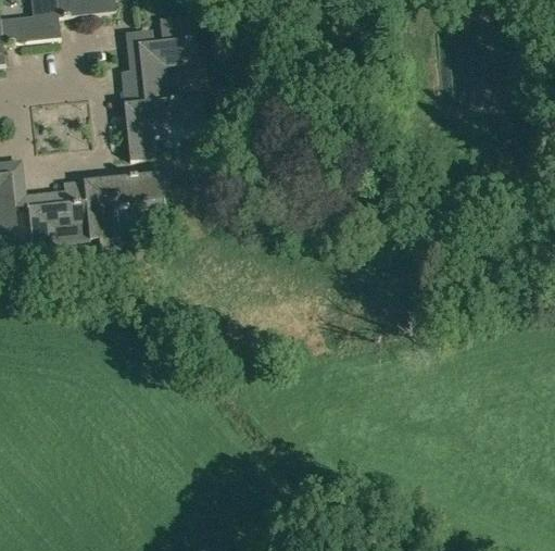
[(60,27),(59,17),(57,0),(35,0),(37,17),(1,22),(1,26),(3,44),(61,37),(60,27)]
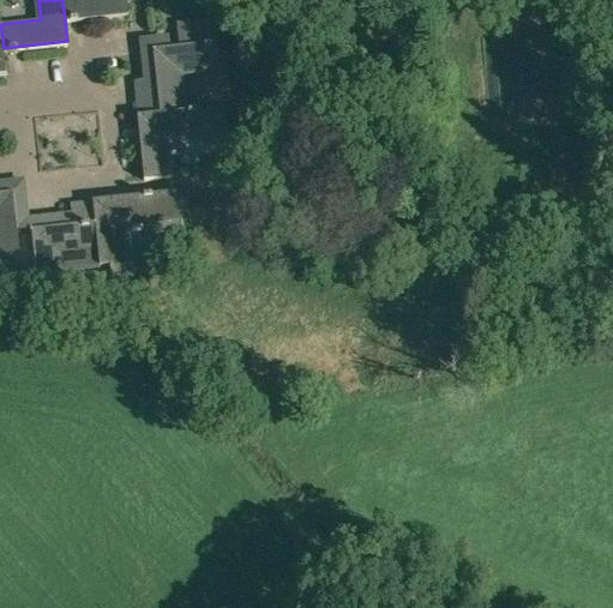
[(62,0),(65,19),(128,12),(127,0),(62,0)]
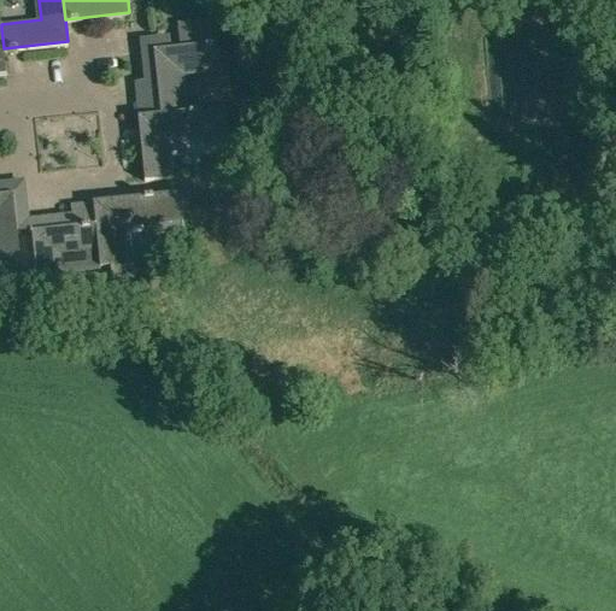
[(183,107),(179,68),(221,63),(216,25),(191,28),(193,41),(141,47),(144,70),(156,69),(158,90),(159,110),(183,107)]
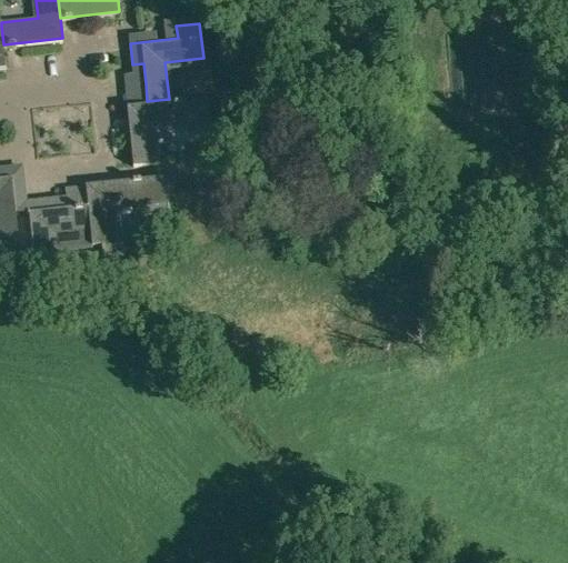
[(192,156),(161,160),(155,160),(150,123),(178,120),(188,119),(186,99),(207,97),(206,96),(186,97),(176,98),(169,99),(147,101),(128,102),(126,103),(127,111),(132,164),(155,161),(192,157),(192,156)]
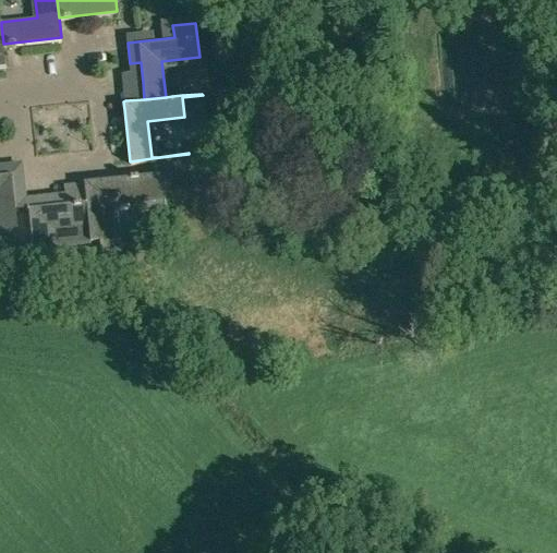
[(0,231),(17,230),(10,161),(0,161),(0,231)]
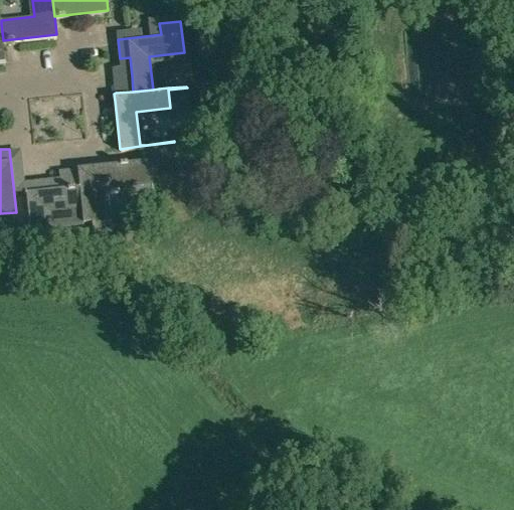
[(102,216),(98,182),(151,176),(148,156),(78,164),(80,182),(78,183),(80,198),(80,203),(82,219),(89,218),(102,216)]
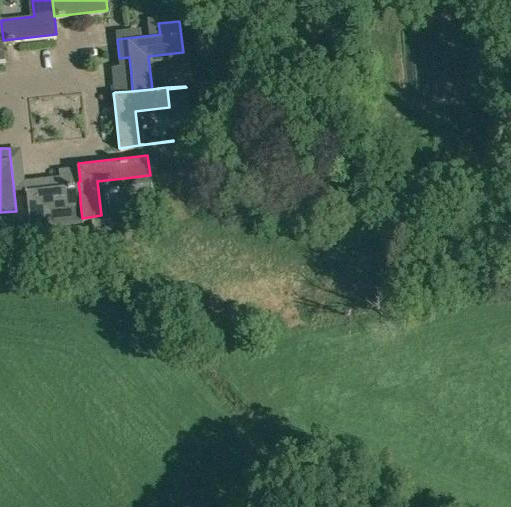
[(46,175),(42,175),(24,178),(25,187),(29,221),(17,223),(19,243),(50,240),(48,224),(54,224),(82,220),(82,218),(80,202),(80,197),(78,182),(60,184),(47,186),(46,175)]
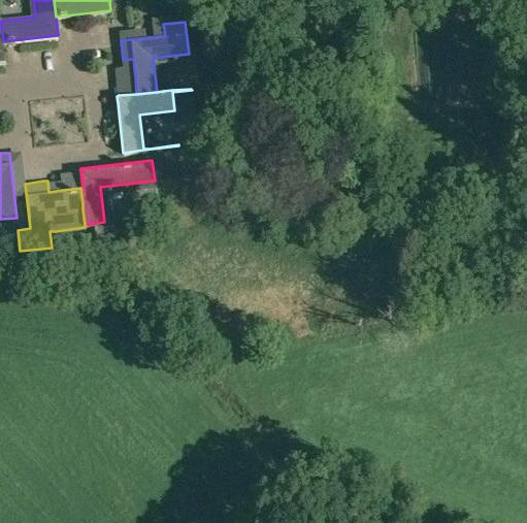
[(104,222),(91,224),(93,239),(109,237),(107,222),(104,222)]
